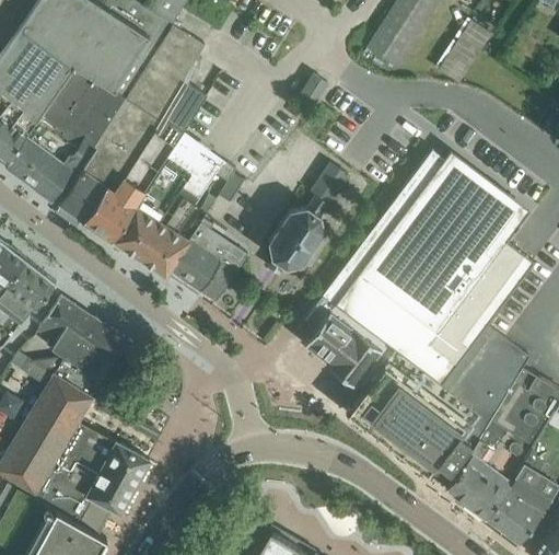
[(0,55),(0,151),(9,158),(73,65),(125,95),(173,22),(183,7),(186,0),(151,0),(148,6),(139,0),(37,0),(21,26),(0,56),(0,55)]
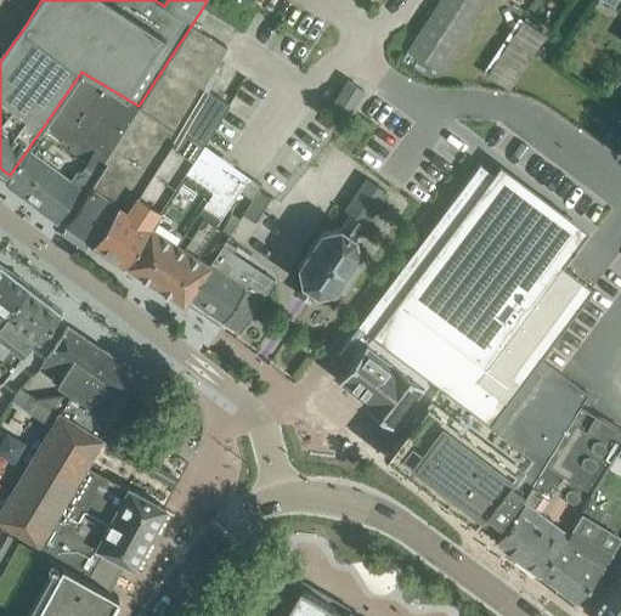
[(445,0),(408,56),(442,78),(491,0),(445,0)]
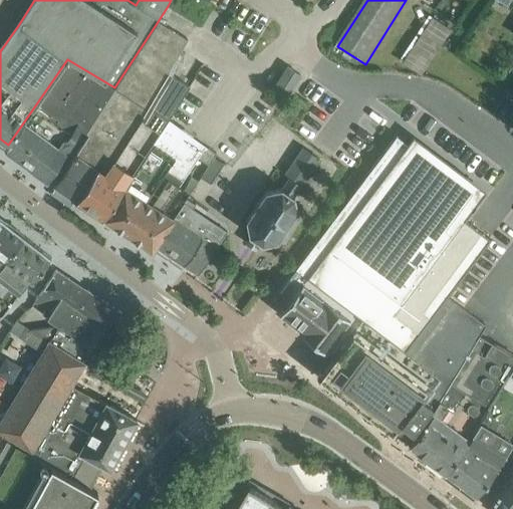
[(512,0),(493,0),(508,10),(512,2),(512,0)]
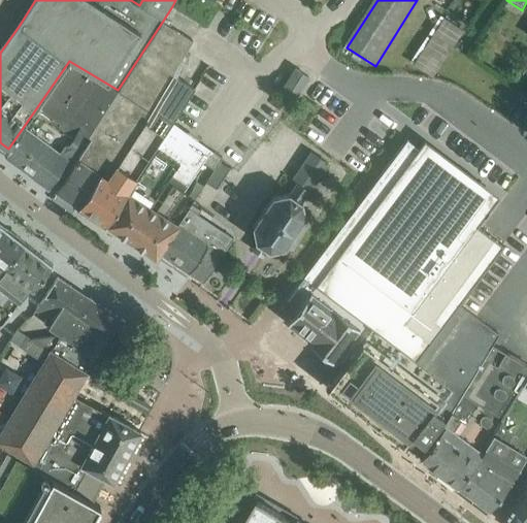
[(465,36),(443,23),(413,70),(433,84),(465,36)]
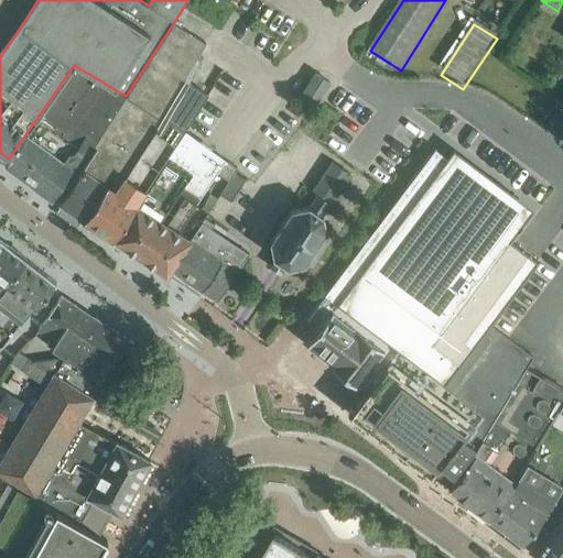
[(207,48),(174,29),(174,28),(126,102),(95,151),(101,156),(86,177),(85,177),(61,210),(85,226),(107,192),(115,196),(140,159),(154,135),(164,120),(207,48)]
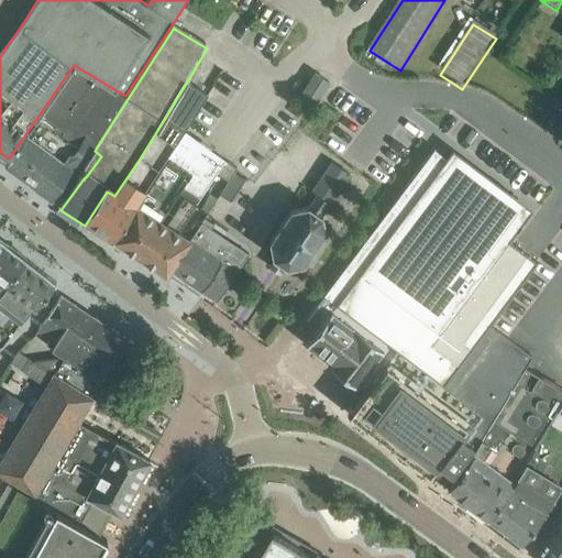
[(95,151),(125,102),(74,70),(9,165),(6,170),(53,204),(92,150),(95,151)]
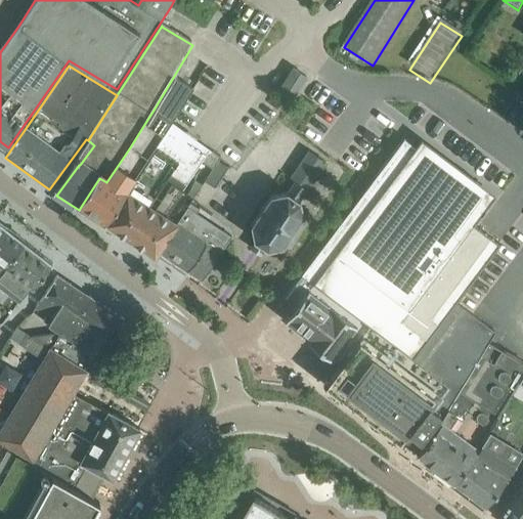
[(293,104),(307,81),(294,73),(279,95),(293,104)]
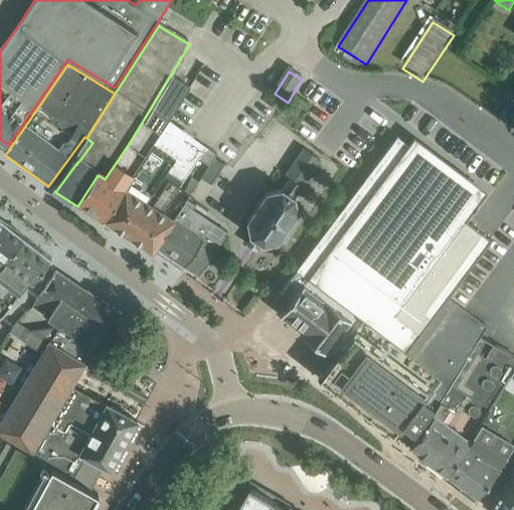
[(145,163),(170,124),(150,110),(141,124),(128,145),(105,179),(98,175),(77,206),(104,223),(145,163)]
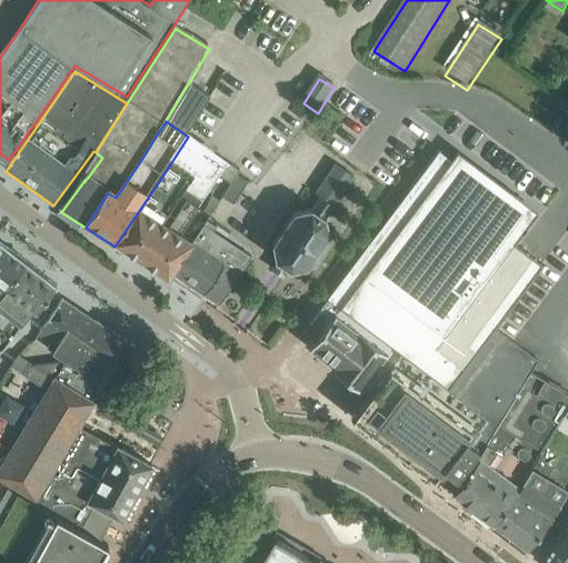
[(239,174),(208,151),(188,137),(160,180),(115,247),(169,283),(172,278),(193,247),(182,239),(200,211),(210,218),(219,203),(209,197),(220,179),(231,187),(239,174)]
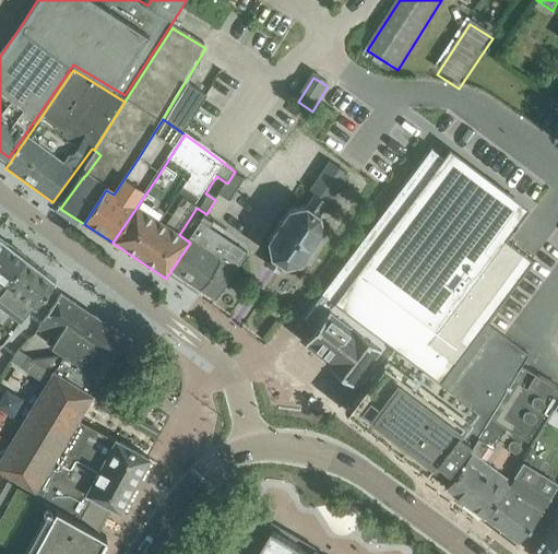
[(430,149),(301,322),(313,331),(304,344),(331,365),(329,367),(354,387),(356,384),(366,391),(354,408),(411,460),(410,462),(427,475),(428,474),(443,485),(474,445),(476,446),(519,375),(531,356),(486,323),(533,260),(497,234),(514,212),(430,149)]
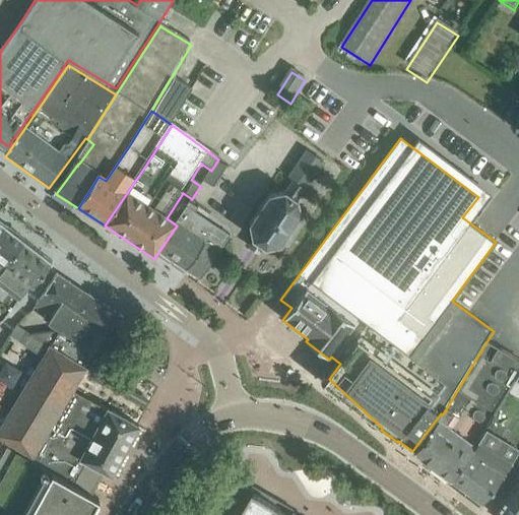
[(324,166),(307,154),(289,180),(295,184),(286,195),(284,195),(271,197),(269,199),(251,226),(250,229),(252,241),(254,243),(255,243),(250,250),(260,257),(264,250),(265,250),(265,251),(267,251),(280,249),(282,247),(301,221),(302,217),(300,205),(299,203),(307,191),(307,192),(324,166)]
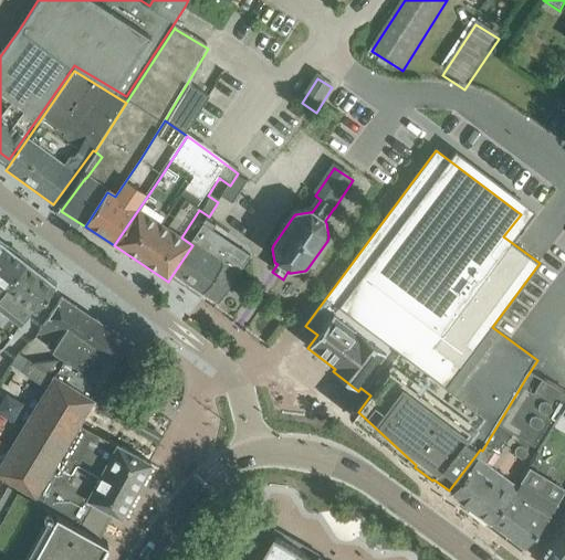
[(192,245),(171,276),(219,308),(239,277),(238,277),(241,273),(242,273),(251,260),(223,241),(222,243),(212,236),(217,231),(207,224),(192,245)]
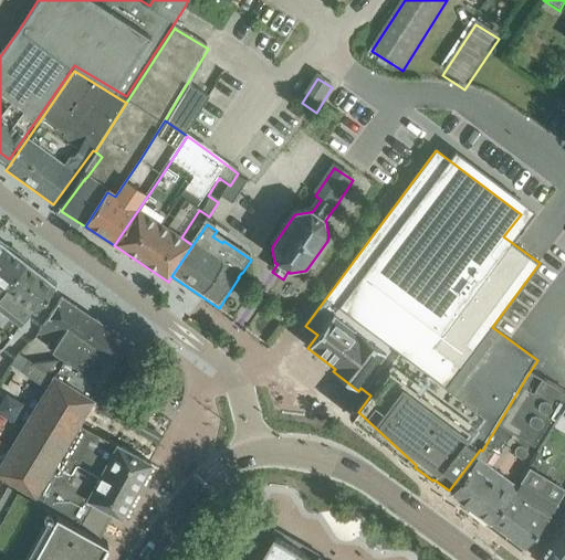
[(0,262),(9,251),(0,243),(0,262)]
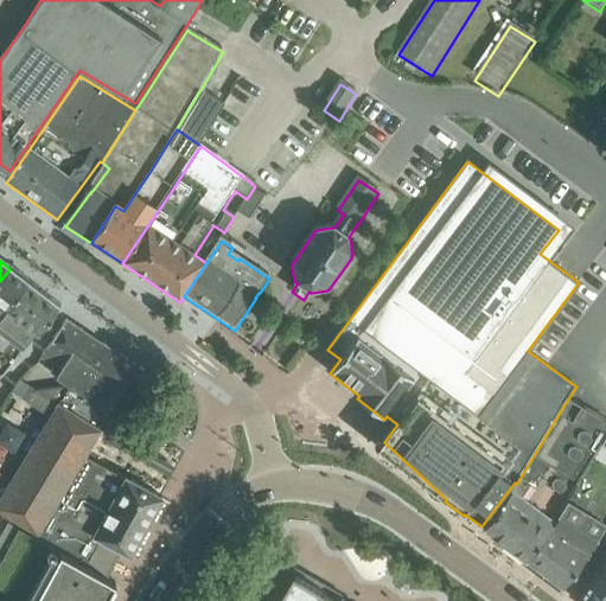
[(0,323),(30,285),(10,269),(0,281),(0,323)]
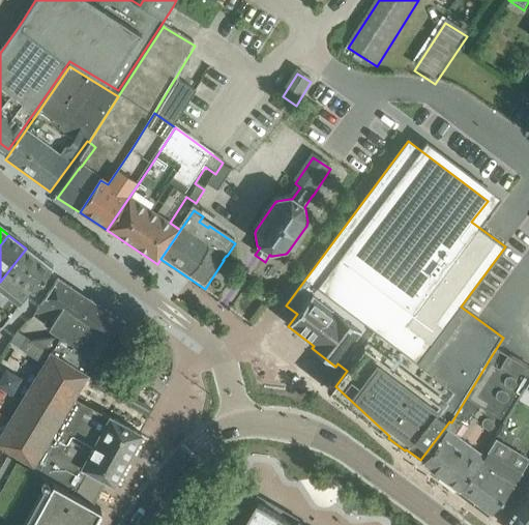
[(42,285),(49,276),(54,270),(26,249),(0,282),(0,332),(31,293),(34,296),(38,291),(38,290),(42,285)]
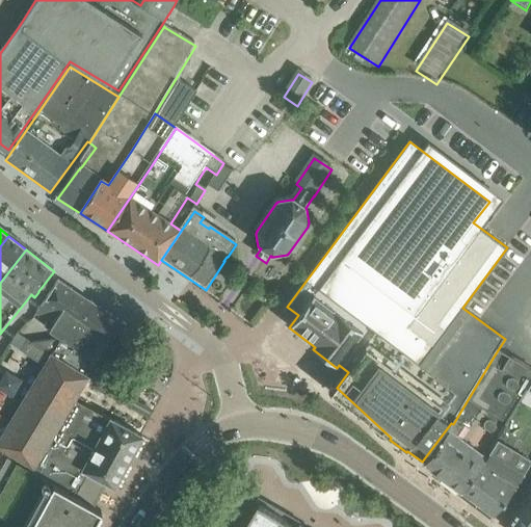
[(137,338),(131,335),(126,331),(127,328),(59,284),(37,317),(49,325),(46,331),(62,342),(52,358),(0,442),(0,451),(33,472),(34,473),(76,404),(90,381),(89,380),(99,365),(103,367),(103,366),(114,373),(137,338)]
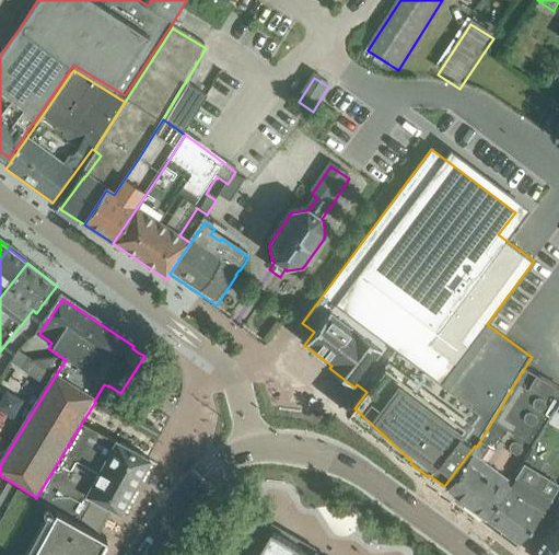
[(11,366),(25,376),(33,365),(19,355),(11,366)]
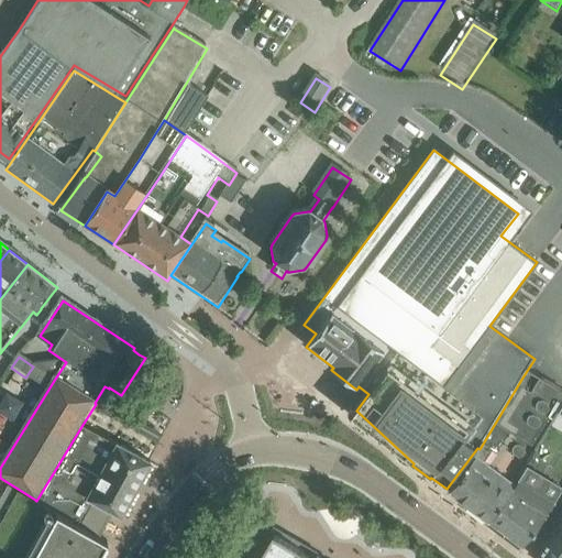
[(449,493),(449,494),(487,523),(518,484),(517,483),(547,434),(548,431),(561,409),(561,394),(526,373),(497,419),(477,453),(474,458),(475,459),(470,465),(458,481),(449,493)]
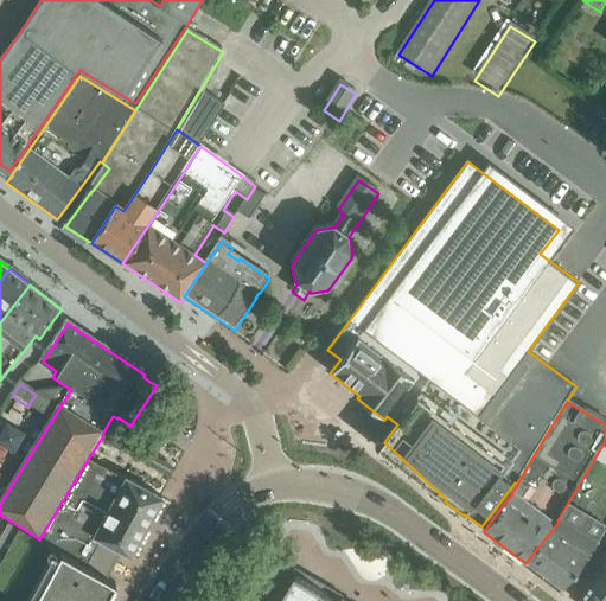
[(559,522),(525,563),(565,592),(587,561),(605,531),(605,441),(591,465),(589,467),(557,520),(559,522)]
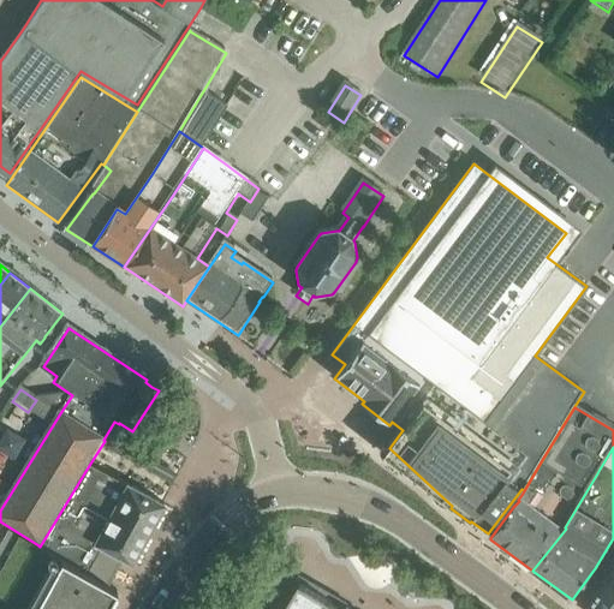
[(125,562),(132,567),(165,508),(88,467),(40,547),(39,550),(109,590),(125,562)]
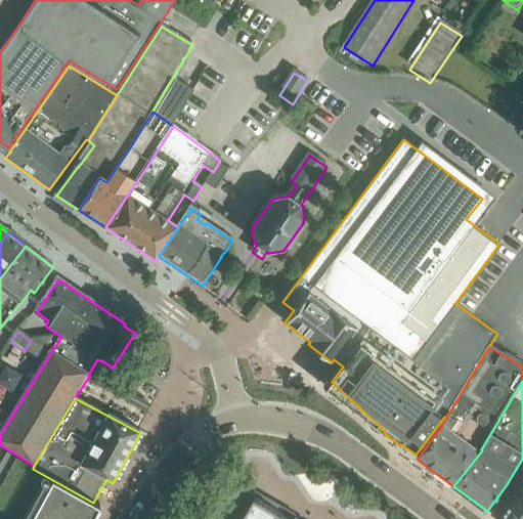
[(33,469),(17,460),(0,490),(0,514),(8,518),(93,518),(100,507),(93,503),(33,469)]
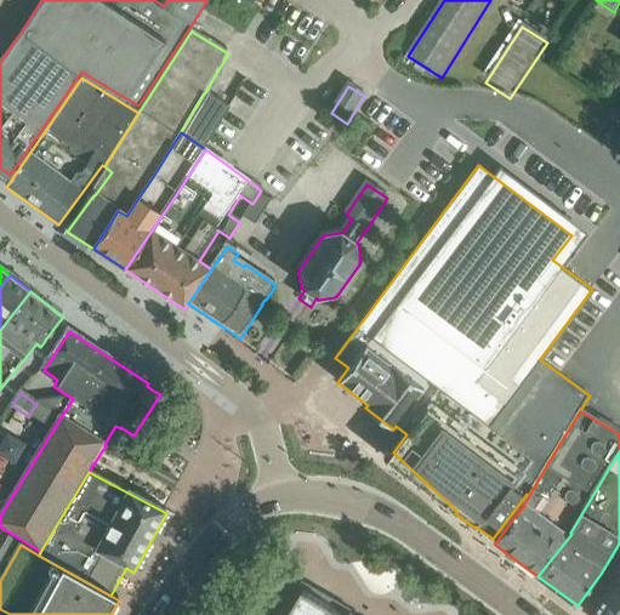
[(619,576),(613,586),(592,614),(619,614),(619,576)]
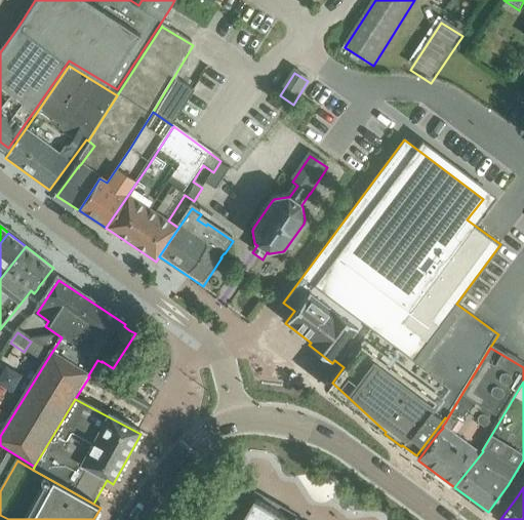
[(290,519),(258,502),(247,519),(290,519)]
